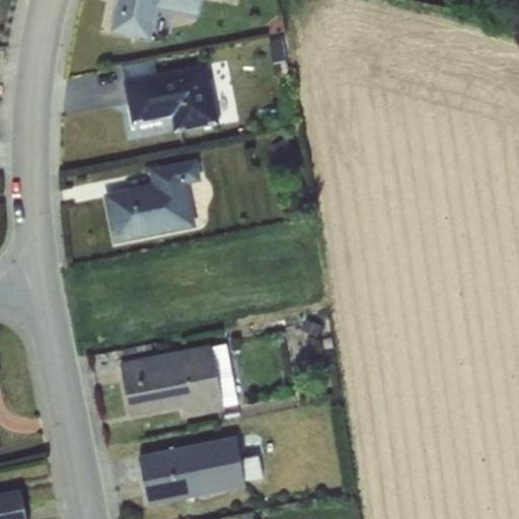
[(198,13),(200,0),(117,0),(110,31),(151,41),(158,6),(198,13)]
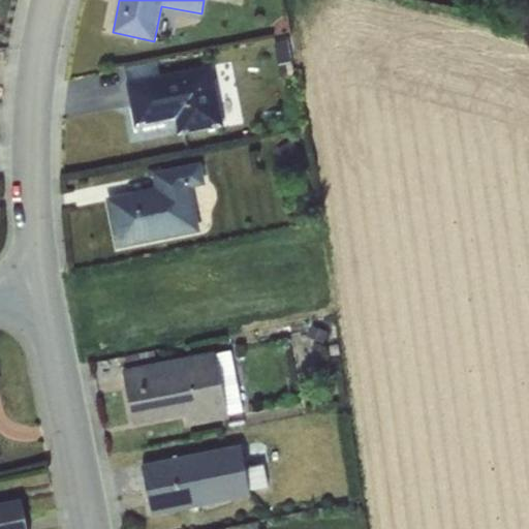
[(211,65),(127,83),(135,126),(176,119),(179,133),(223,124),(211,65)]
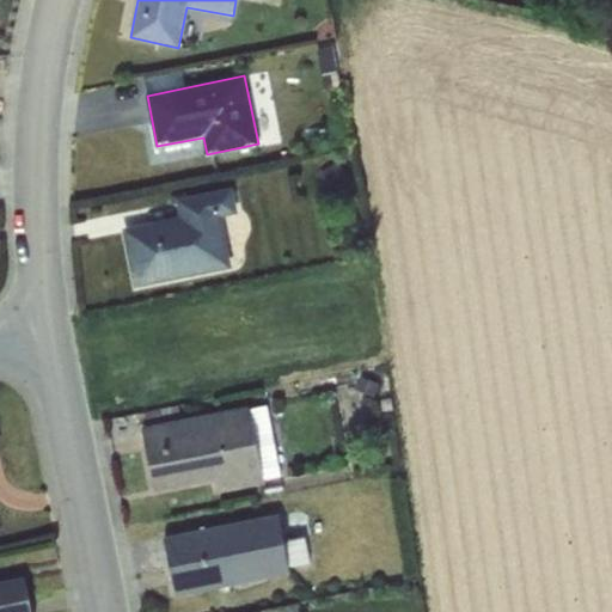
[(122,228),(134,287),(232,267),(222,216),(238,214),(232,188),(176,200),(179,216),(122,228)]
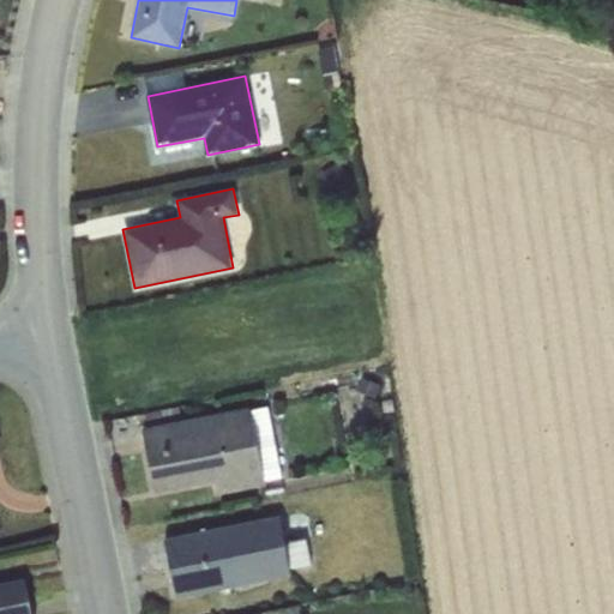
[(218,493),(264,483),(248,407),(142,428),(155,493),(216,481),(218,493)]
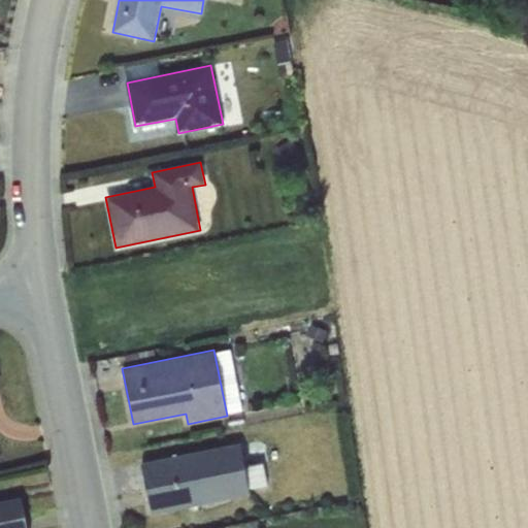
[(268,485),(264,461),(244,465),(240,444),(141,464),(151,514),(250,495),(250,489),(268,485)]
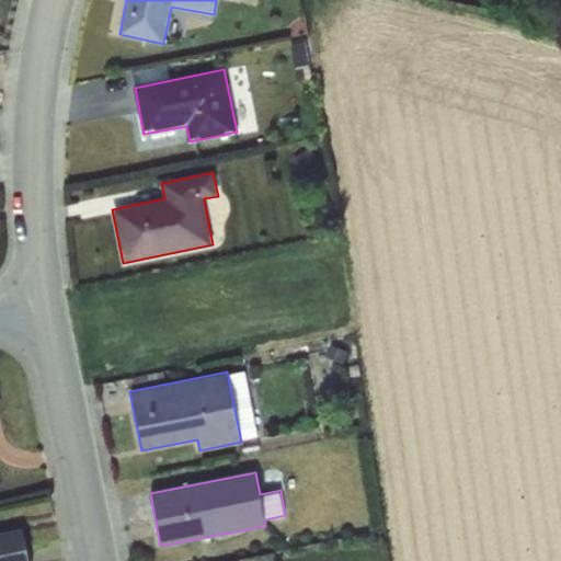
[(0,560),(29,560),(22,528),(0,533),(0,560)]
